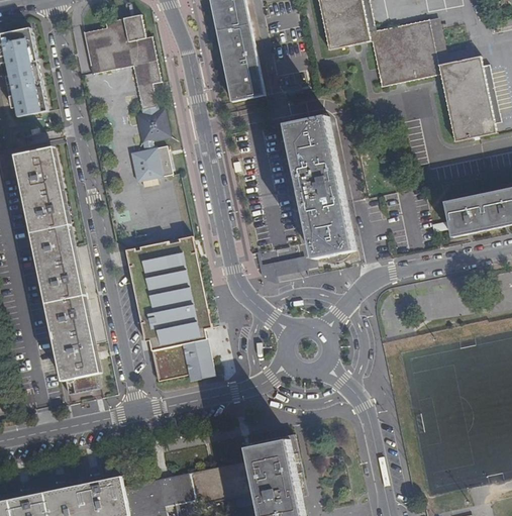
[(264,93),(243,0),(209,0),(231,100),(264,93)]
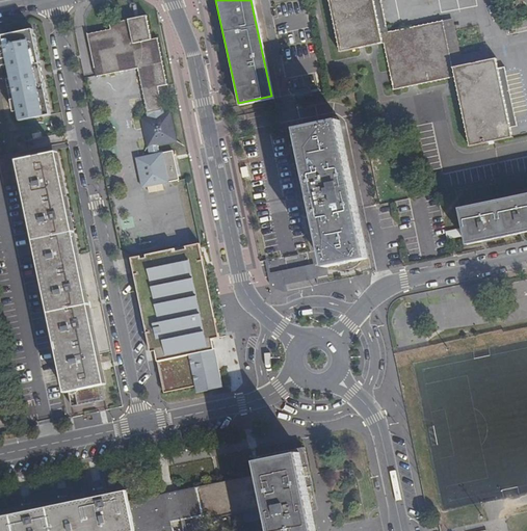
[(325,0),(337,51),(379,42),(389,88),(451,76),(465,144),(509,135),(507,126),(514,125),(501,65),(495,67),(493,56),(449,65),(440,19),(385,30),(377,0),(325,0)]
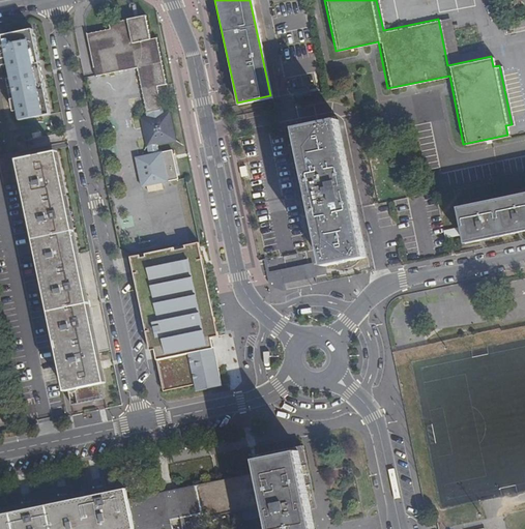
[(146,37),(142,15),(105,22),(106,26),(83,31),(91,75),(132,67),(141,112),(137,113),(144,150),(130,152),(137,182),(173,175),(167,145),(156,147),(154,139),(172,135),(167,108),(158,109),(153,82),(162,81),(152,36),(146,37)]
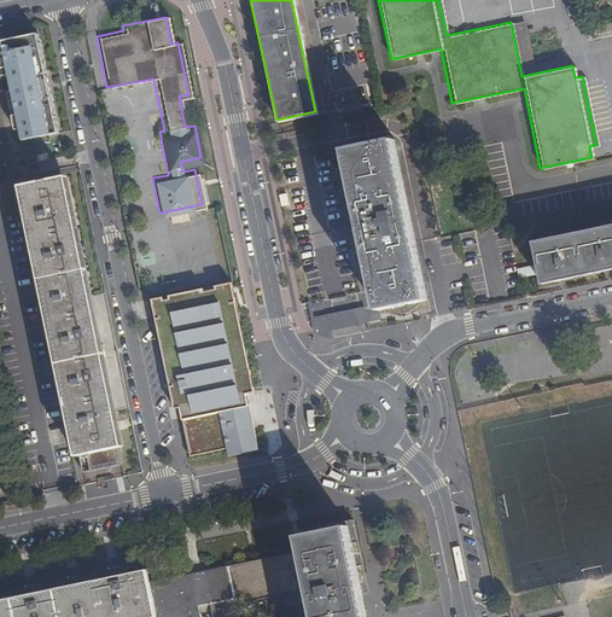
[(522,21),(512,22),(518,53),(528,52),(522,21)]
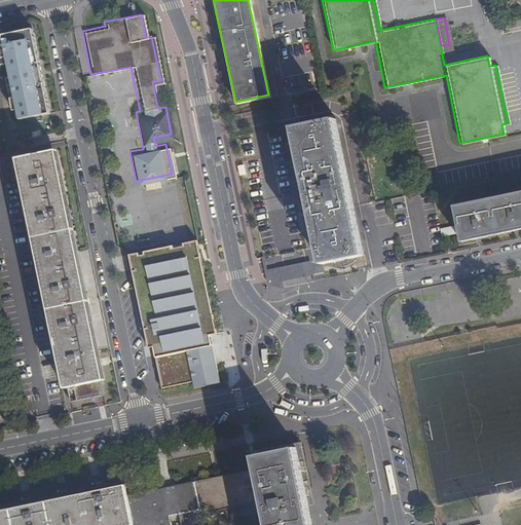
[(28,28),(0,33),(0,68),(5,68),(15,118),(46,112),(28,28)]
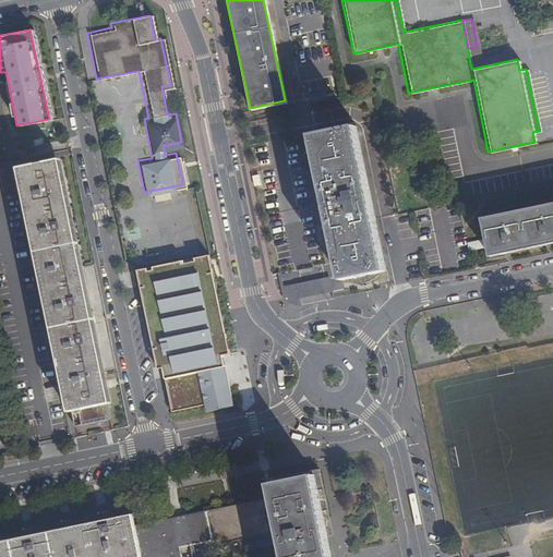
[(385,290),(351,132),(310,141),(344,299),(385,290)]
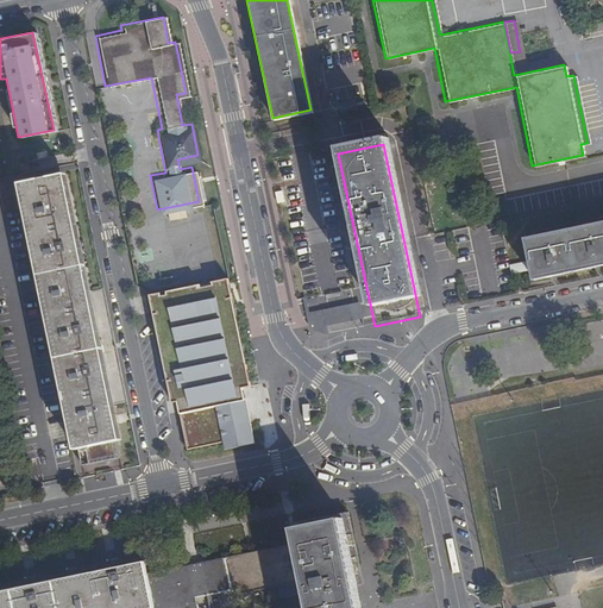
[(106,442),(117,440),(94,330),(70,212),(62,174),(14,183),(70,450),(106,442)]
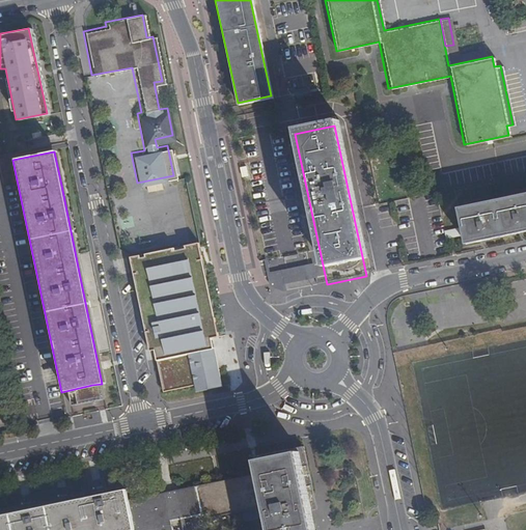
[(525,228),(525,191),(454,206),(463,242),(525,228)]
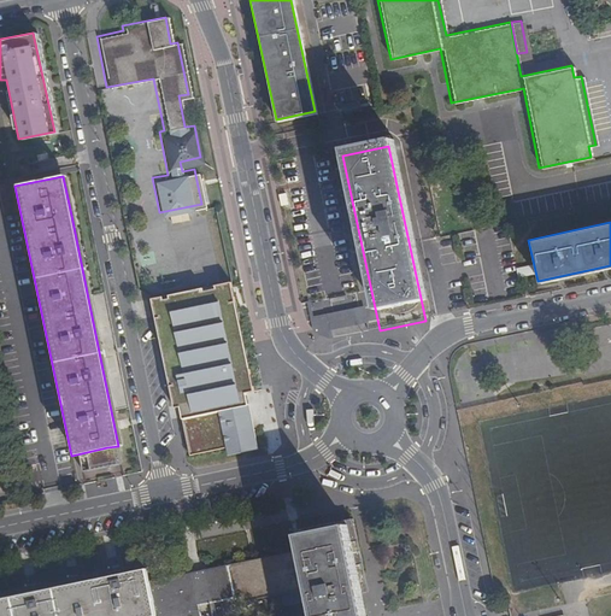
[(227,280),(147,295),(170,405),(176,404),(186,452),(222,444),(224,452),(253,445),(242,389),(250,388),(227,280)]
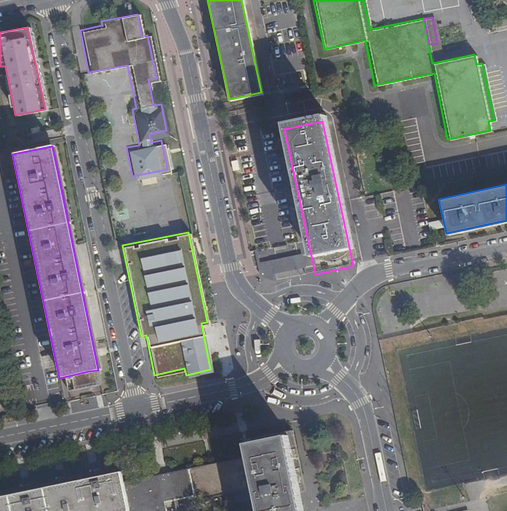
[(272,248),(253,252),(258,278),(298,270),(297,267),(310,265),(305,240),(292,243),(294,253),(274,258),(272,248)]
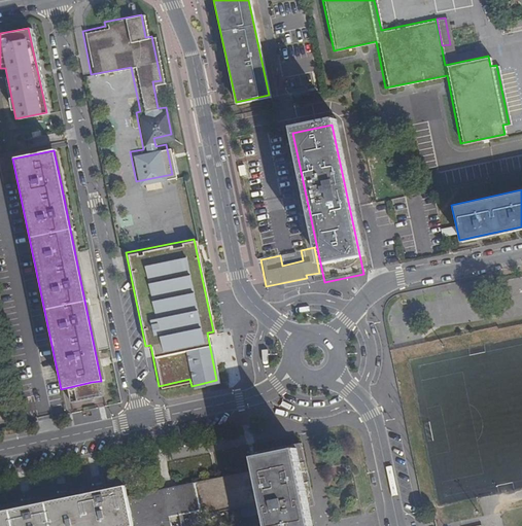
[(322,525),(319,509),(326,507),(312,441),(264,451),(279,525),(322,525)]
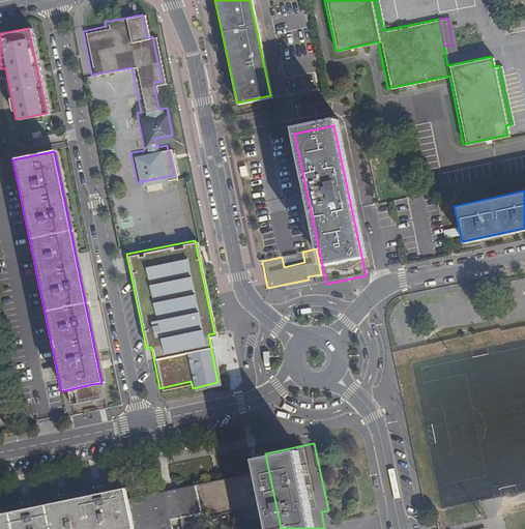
[(254,472),(122,499),(129,528),(128,528),(168,528),(166,519),(260,499),(254,472)]
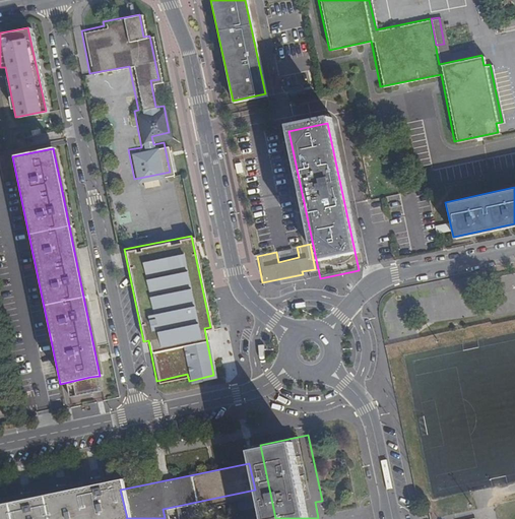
[(120,490),(119,478),(42,495),(46,518),(124,518),(127,518),(120,490)]
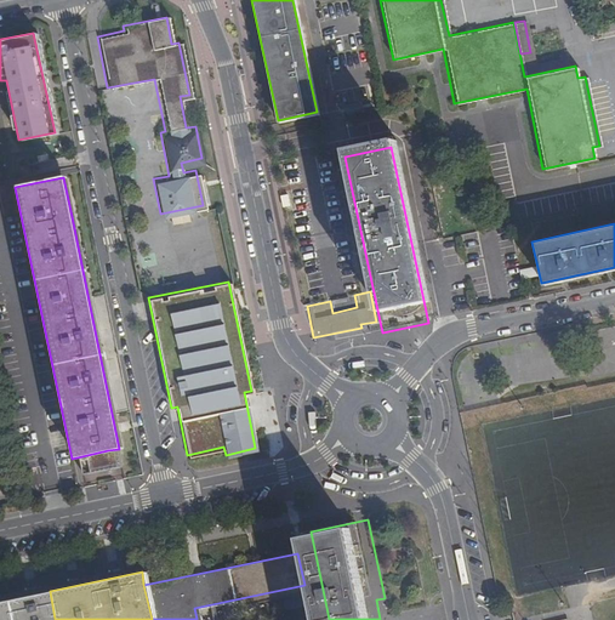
[(0,619),(55,619),(50,591),(0,599),(0,619)]
